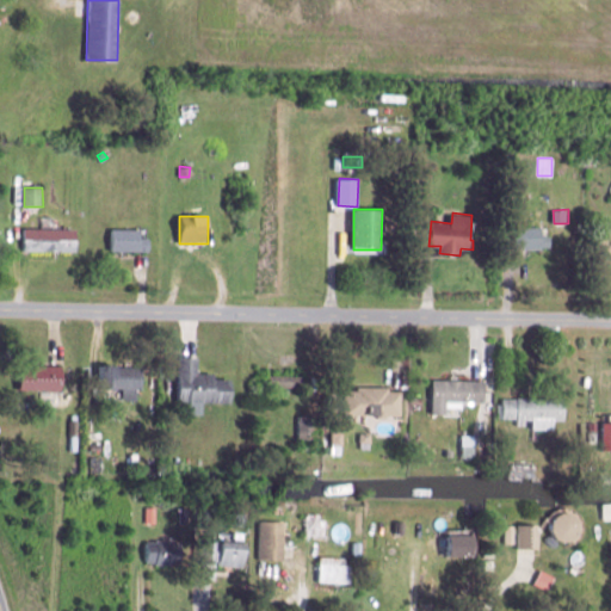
[(550,236),(550,246),(542,246),(542,250),(511,250),(511,226),(543,226),(543,236),(550,236)]
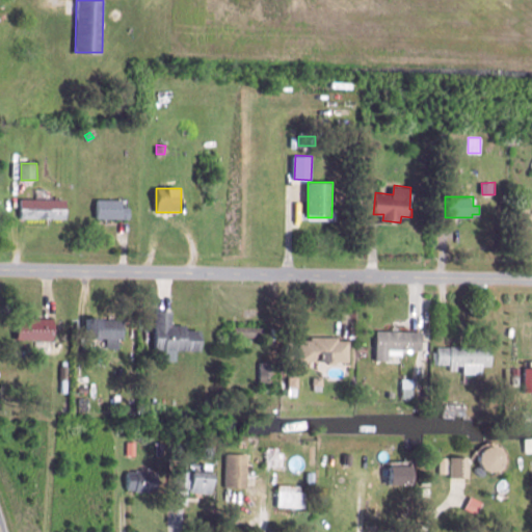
[(68,198),(67,219),(20,217),(21,197),(68,198)]
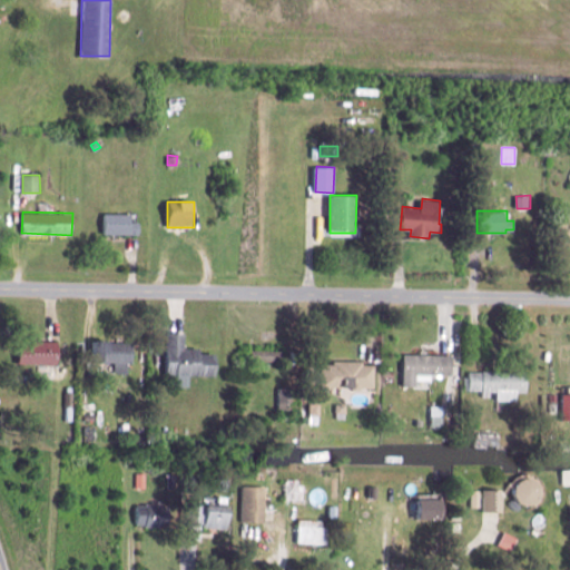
[(105,214),(104,236),(139,236),(139,222),(130,222),(130,214),(105,214)]
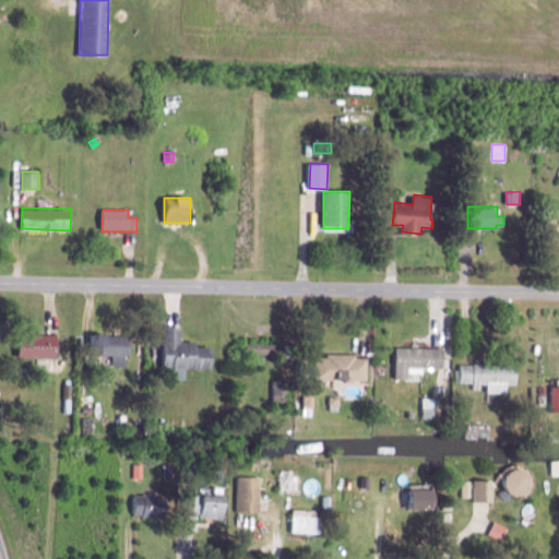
[(558,240),(550,240),(550,233),(549,217),(558,217),(558,224),(558,223),(558,240)]
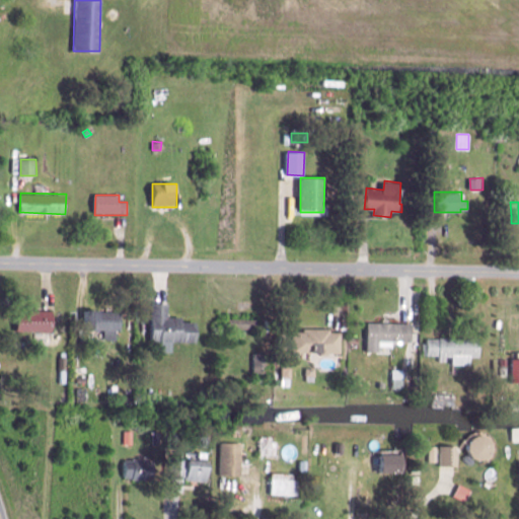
[(151,302),(151,343),(160,343),(160,352),(172,352),(172,341),(196,342),(197,322),(182,322),(182,317),(168,316),(168,302),(151,302)]
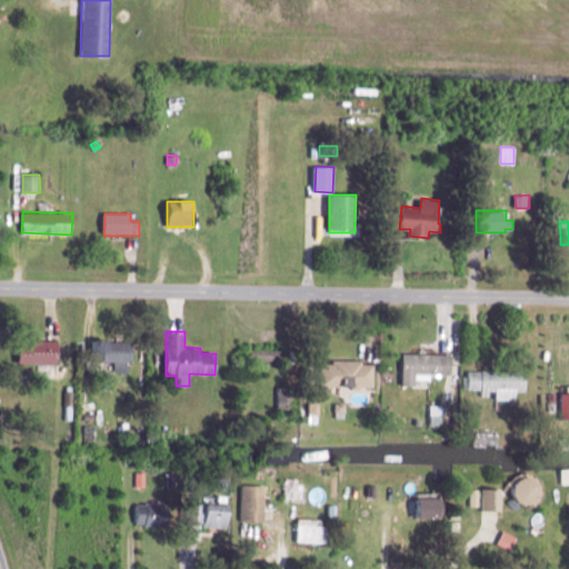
[(59,341),(57,366),(17,363),(18,342),(31,343),(31,340),(59,341)]
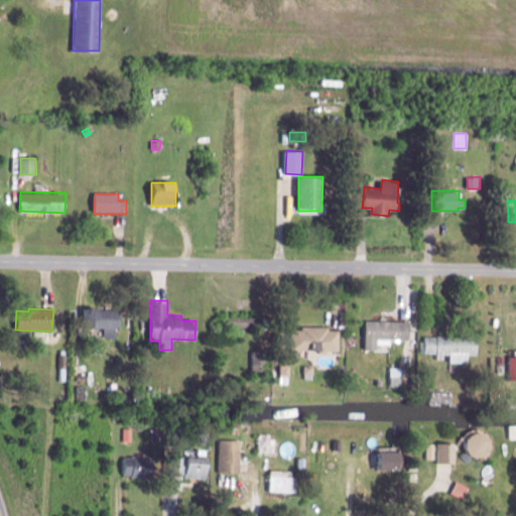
[(120,309),(119,330),(116,330),(115,338),(103,338),(103,329),(85,328),(85,308),(120,309)]
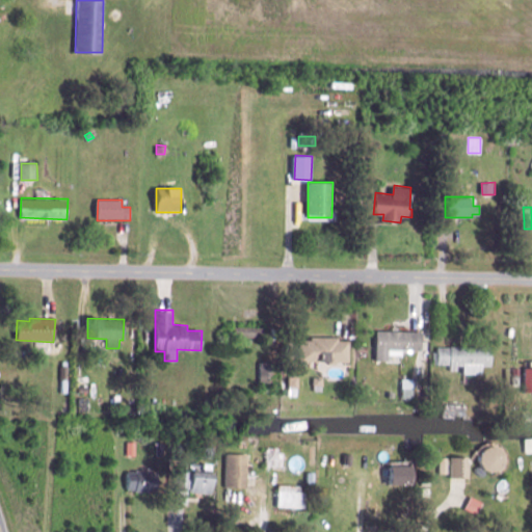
[(230,325),(229,336),(260,337),(261,327),(230,325)]
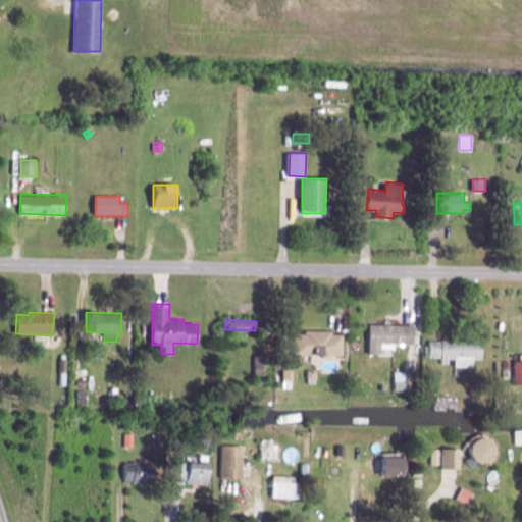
[(415,325),(415,333),(415,344),(394,343),(381,343),(381,353),(369,352),(370,340),(370,323),(415,325)]
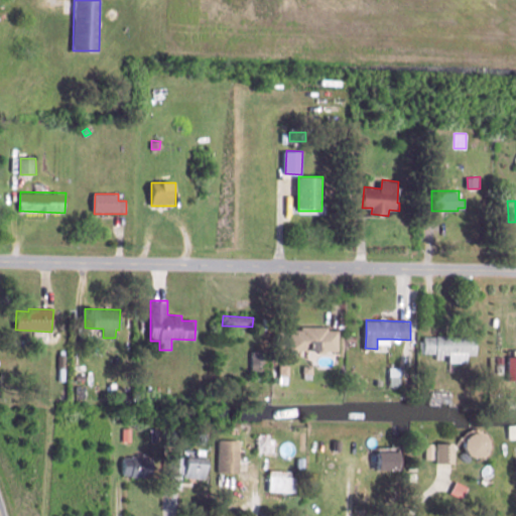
[(340,331),(339,352),(290,351),(290,330),(301,330),(301,327),(329,327),(329,331),(340,331)]
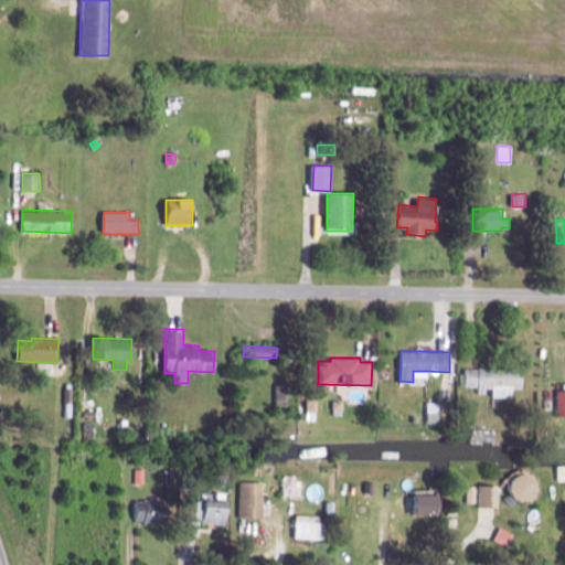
[(525,366),(525,390),(477,388),(477,386),(466,386),(466,369),(479,369),(479,366),(525,366)]
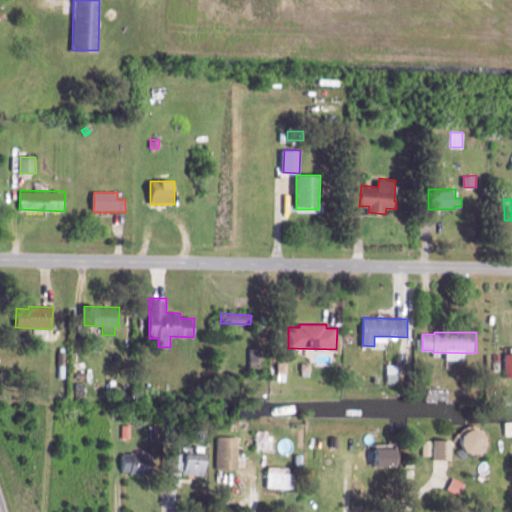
[(250,348),(249,367),(264,368),(265,349),(250,348)]
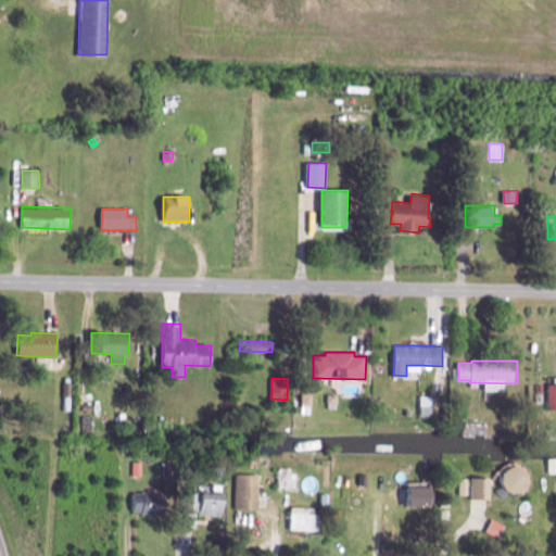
[(64,381),(63,409),(72,409),(72,382),(64,381)]
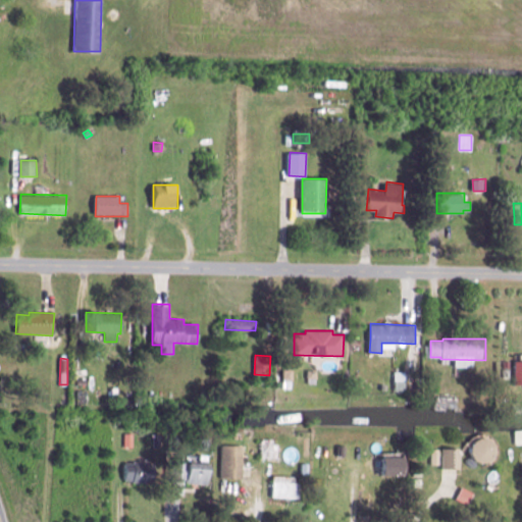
[(513,383),(521,382),(521,358),(513,358),(513,383)]
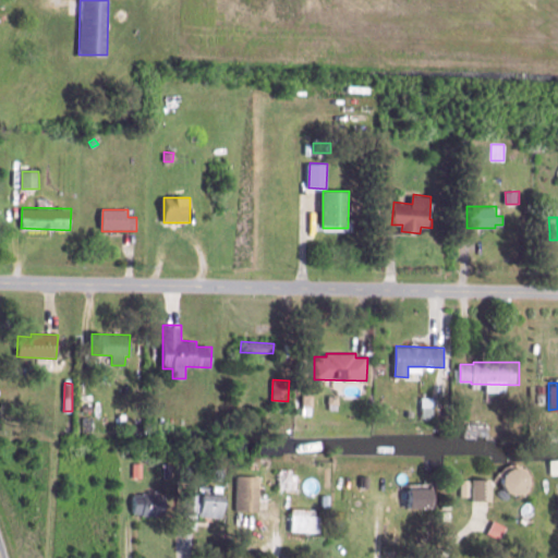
[(546,385),(545,393),(537,393),(538,384),(546,385)]
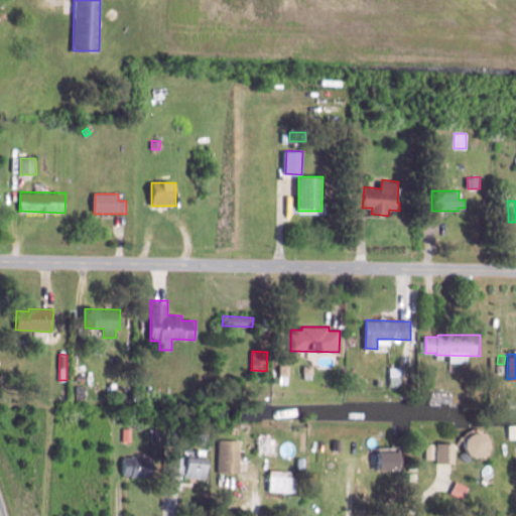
[(289,366),(289,376),(279,376),(280,365),(289,366)]
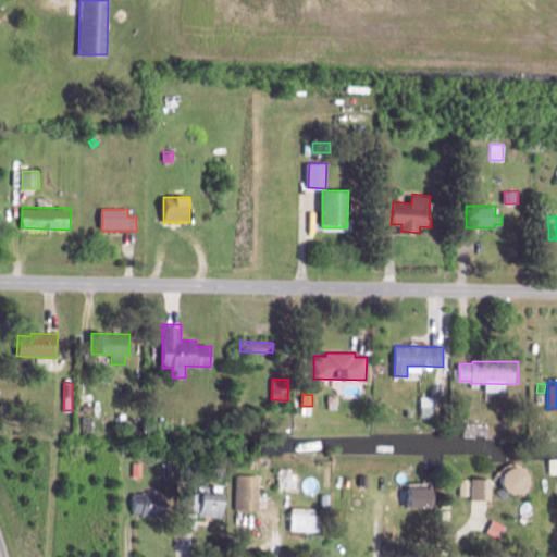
[(338,395),(337,405),(327,405),(327,395),(338,395)]
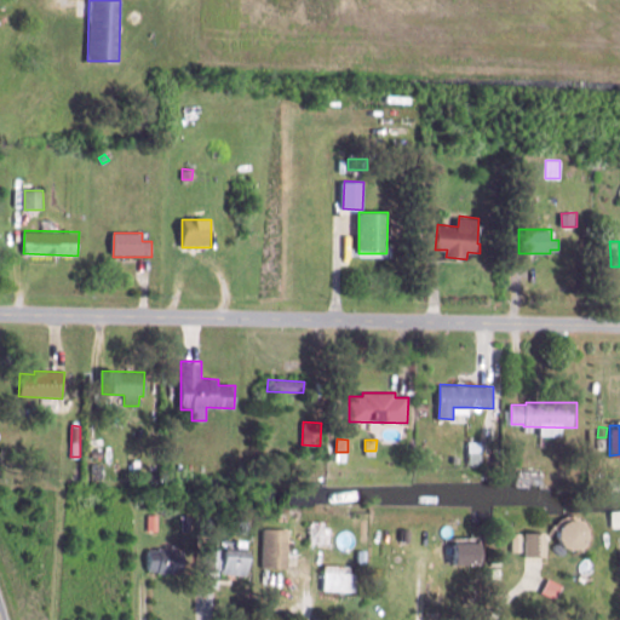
[(468,443),(468,464),(481,463),(482,463),(481,442),(468,443)]
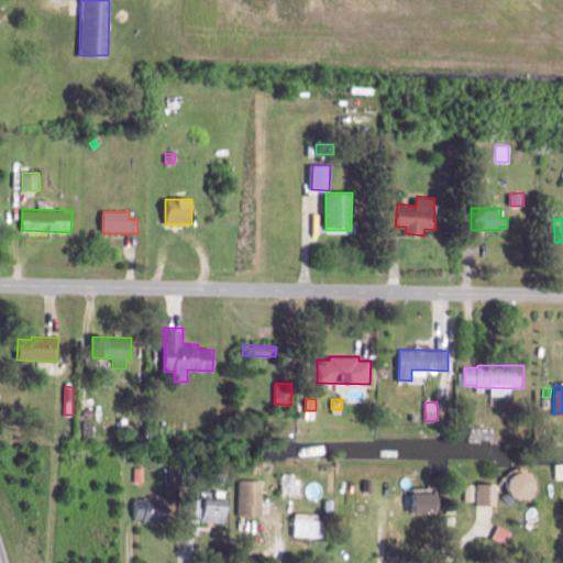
[(471,427),(470,437),(493,439),(493,428),(471,427)]
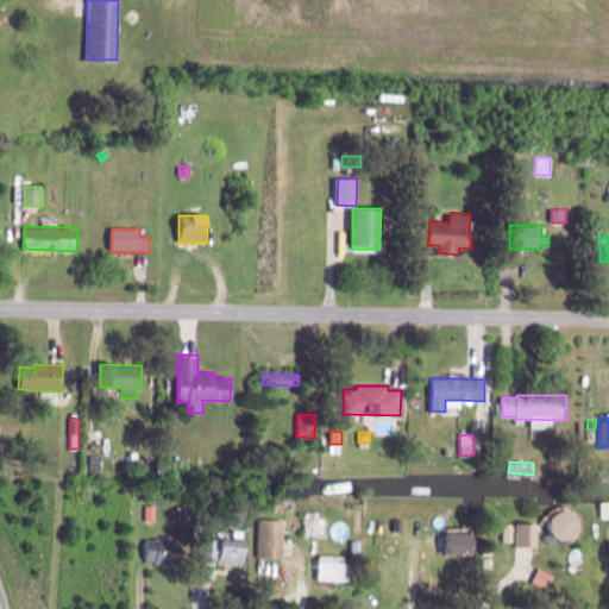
[(146,506),(145,521),(155,522),(155,506),(146,506)]
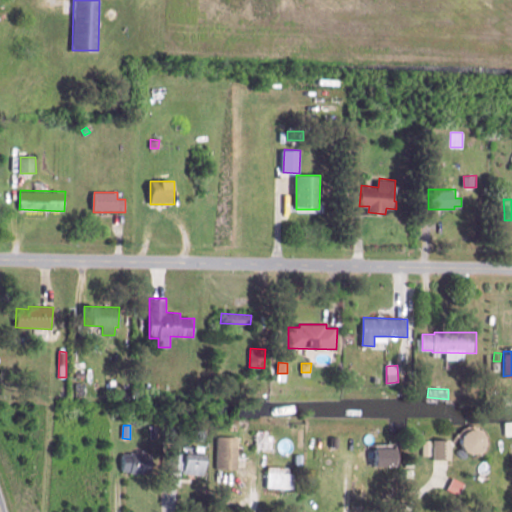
[(273,436),(272,451),(255,449),(257,429),(268,430),(267,436),(273,436)]
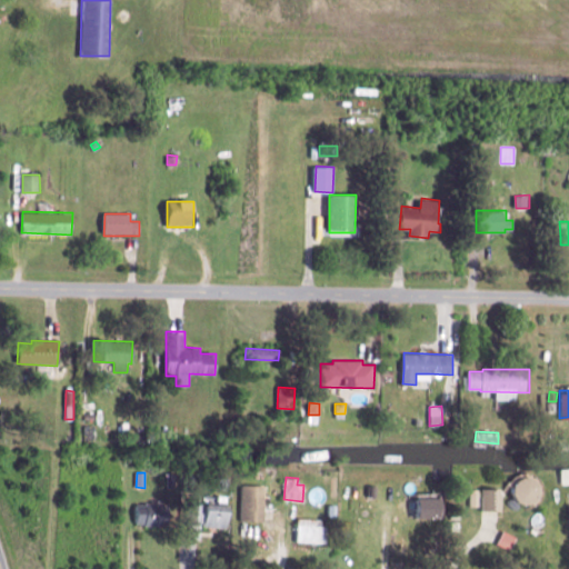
[(543,490),(542,485),(539,481),(536,478),(531,477),(527,477),(522,478),(518,481),(516,485),(515,489),(515,493),(517,498),(519,501),(523,505),(528,505),(533,505),(537,502),(540,499),(542,495),(543,490)]
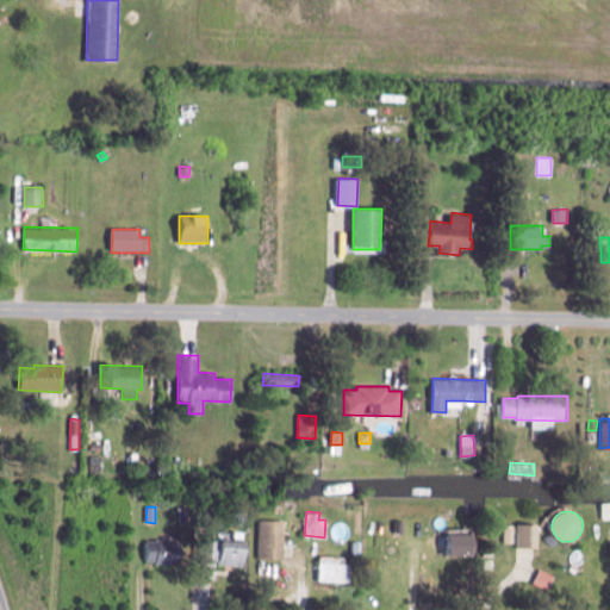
[(285,520),(285,560),(259,559),(260,520),(285,520)]
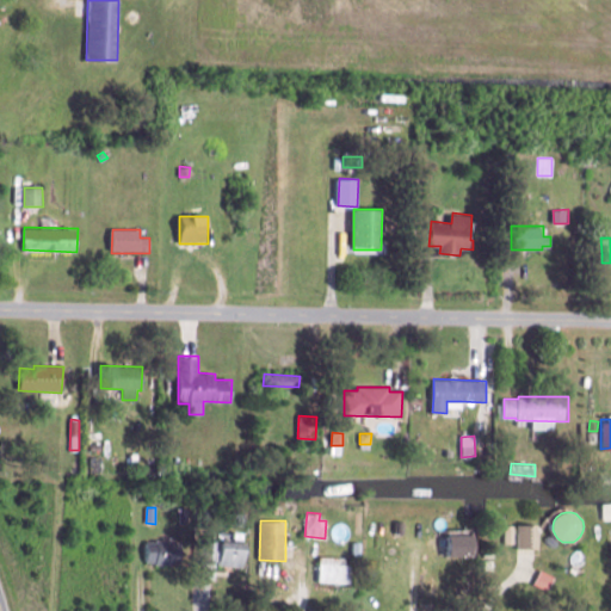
[(395,520),(395,534),(405,534),(405,520),(395,520)]
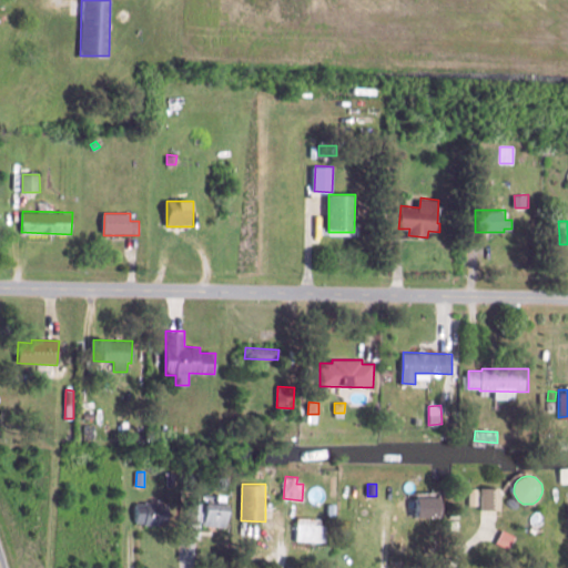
[(469,488),(469,506),(478,506),(478,488),(469,488)]
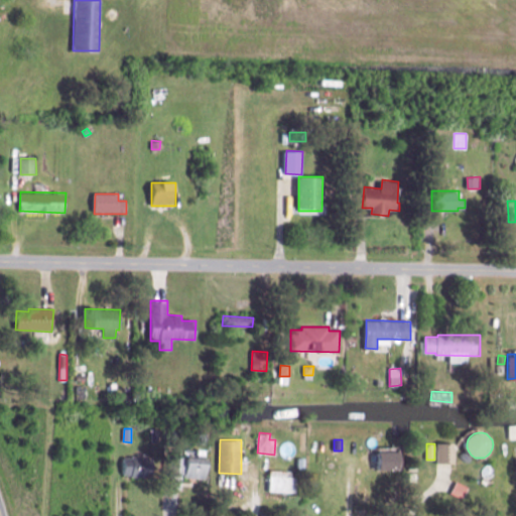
[(437,443),(437,464),(455,464),(455,443),(437,443)]
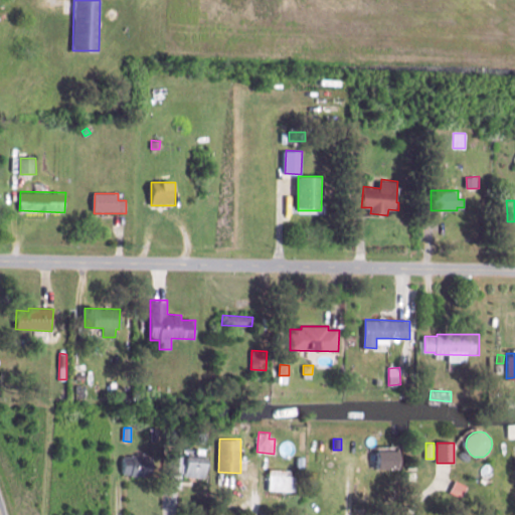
[(205,450),(205,457),(208,457),(206,480),(183,478),(183,473),(175,473),(176,456),(197,458),(198,449),(205,450)]
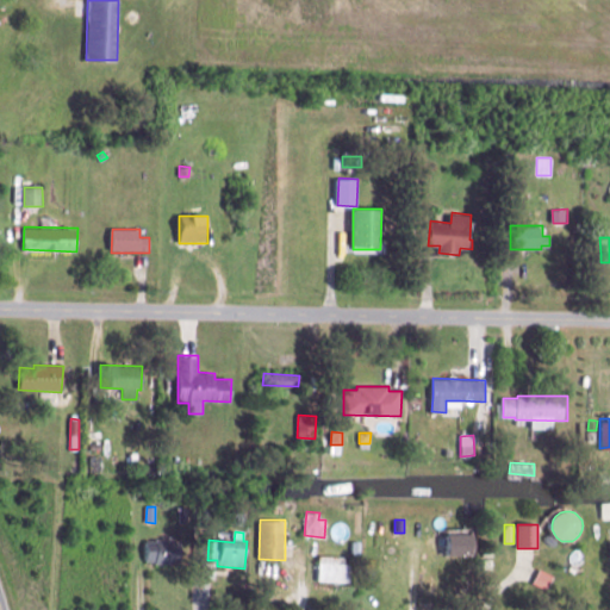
[(448,533),(447,556),(474,556),(474,534),(448,533)]
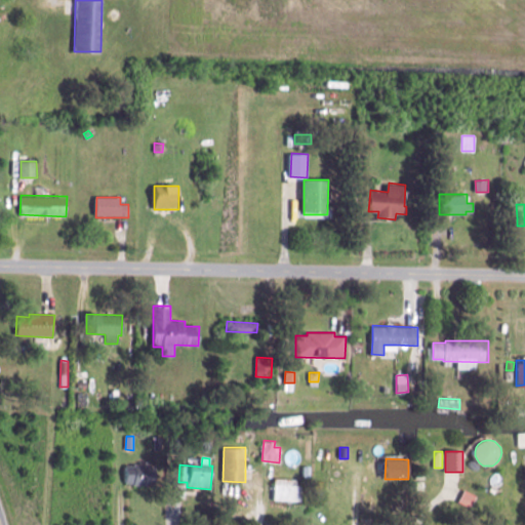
[(126,465),(125,482),(134,482),(134,485),(163,486),(164,462),(148,461),(148,466),(126,465)]
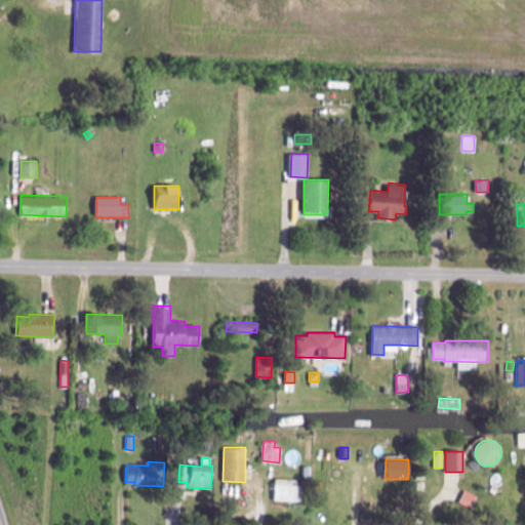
[(301,466),(301,476),(311,476),(312,466),(301,466)]
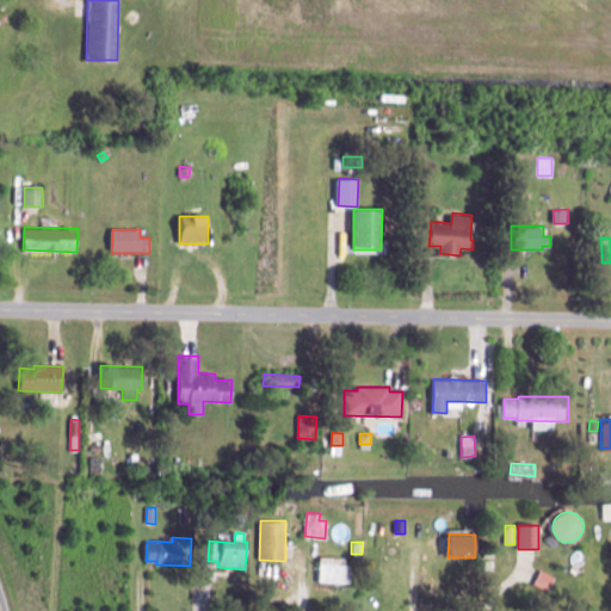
[(320,555),(319,582),(352,585),(353,566),(346,565),(346,556),(320,555)]
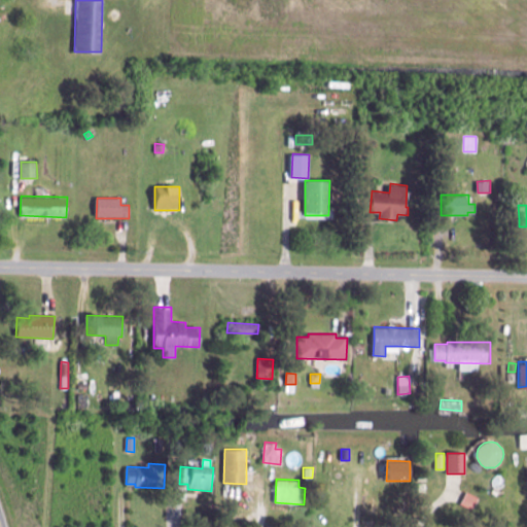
[(426,484),(426,492),(417,491),(418,483),(426,484)]
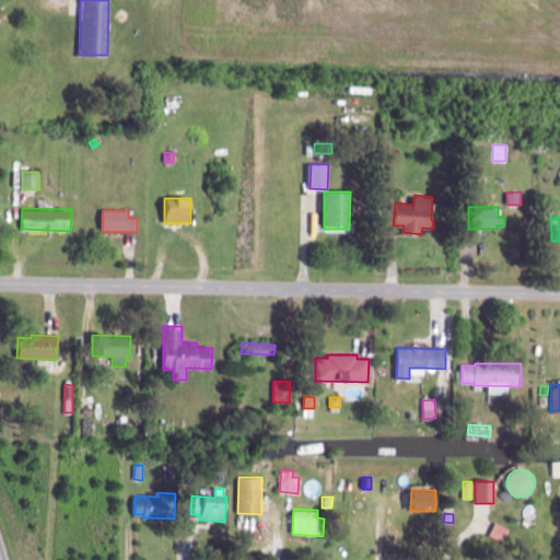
[(497,522),(489,536),(503,543),(510,528),(497,522)]
